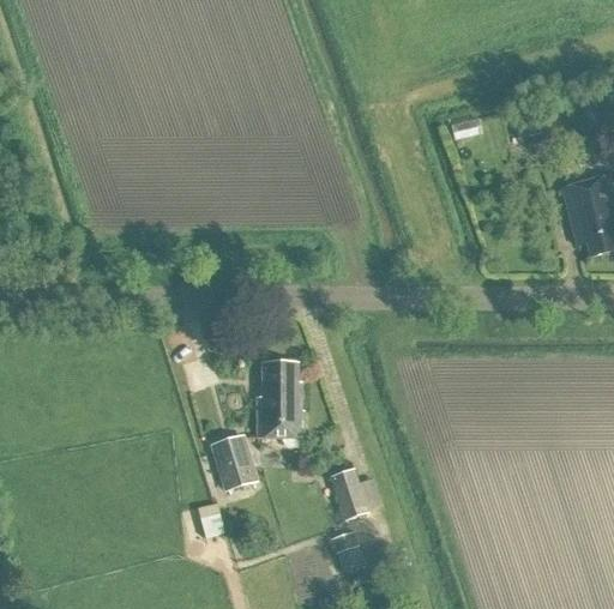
[(613,197),(608,175),(563,187),(563,186),(561,186),(577,245),(587,242),(590,255),(613,249),(613,197)]
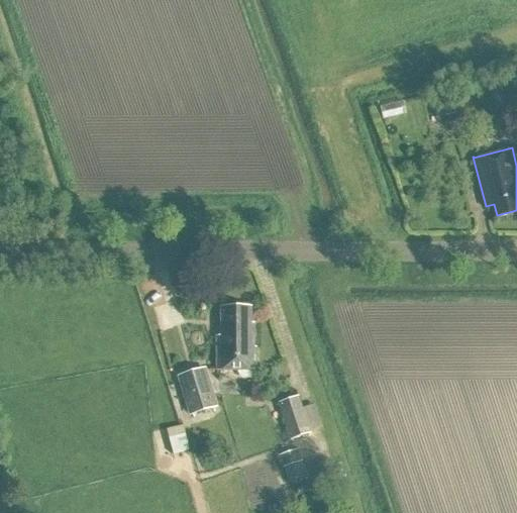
[(250,321),(250,305),(221,306),(221,334),(217,334),(217,369),(254,369),(255,345),(250,345),(250,334),(253,334),(253,321),(250,321)]
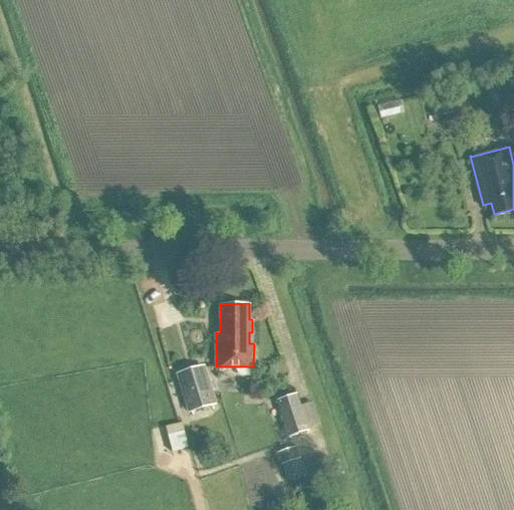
[(204,362),(176,371),(188,411),(216,402),(204,362)]
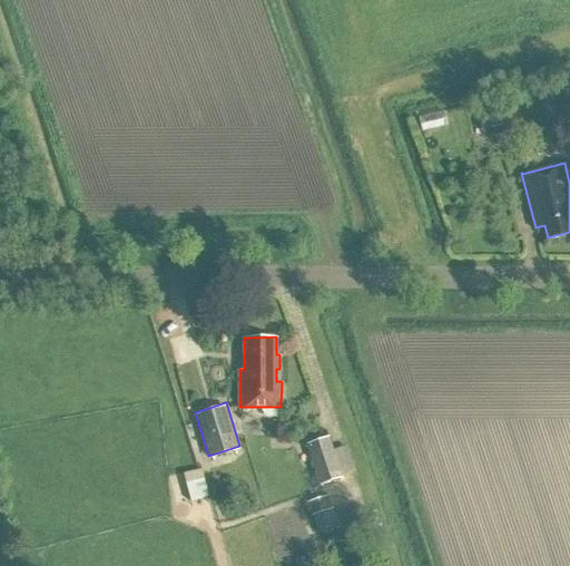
[(321,481),(341,476),(327,437),(308,443),(321,481)]
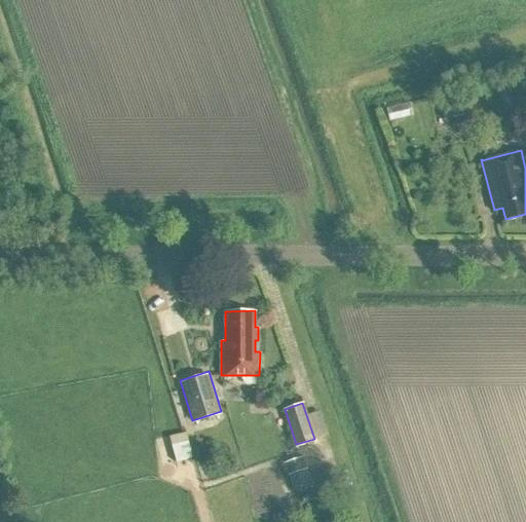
[(176,460),(192,456),(188,439),(172,444),(176,460)]
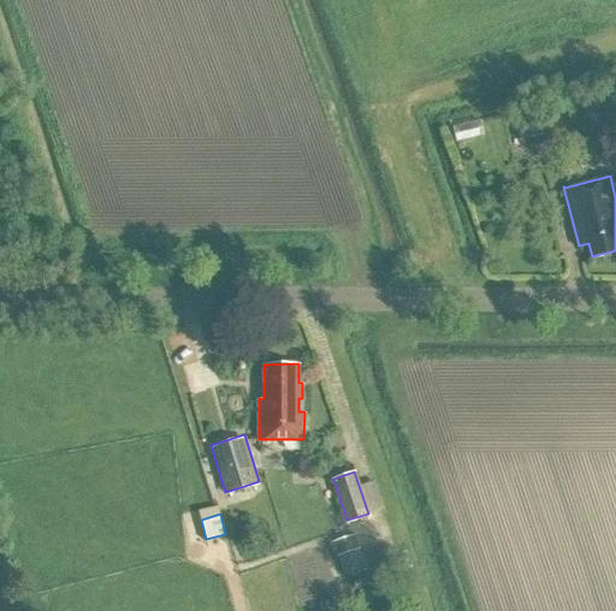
[(356,531),(332,539),(337,553),(338,553),(344,573),(366,564),(360,546),(361,545),(356,531)]
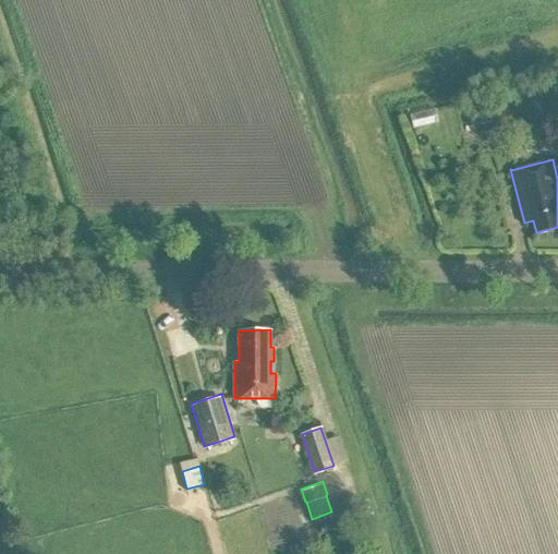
[(339,503),(343,517),(356,514),(352,500),(339,503)]
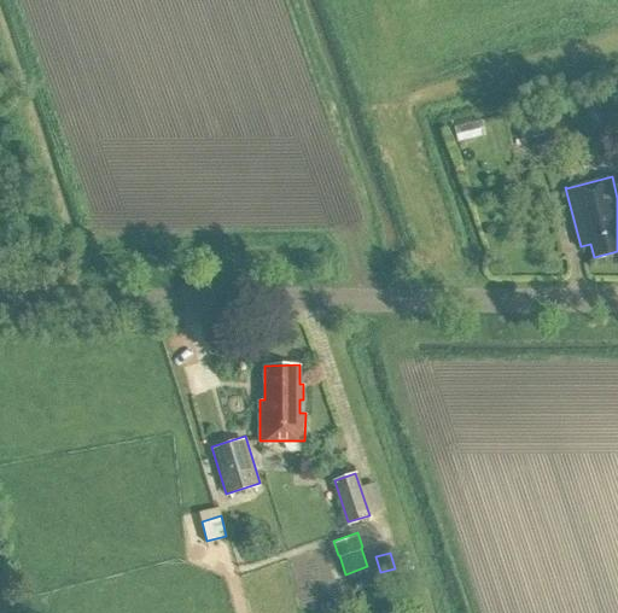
[(339,612),(337,601),(320,605),(321,612),(339,612)]
